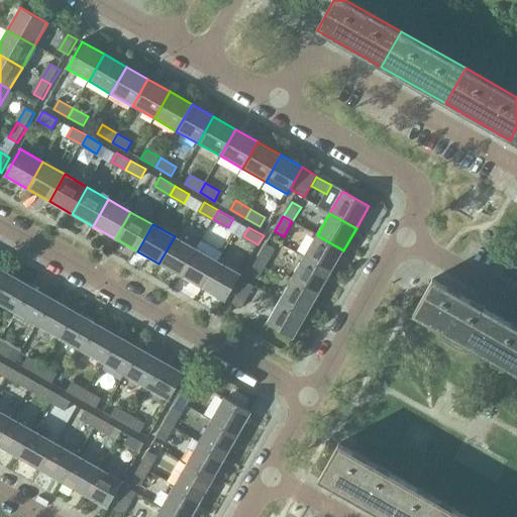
[(304,257),(331,273),(343,250),(317,235),(304,257)]
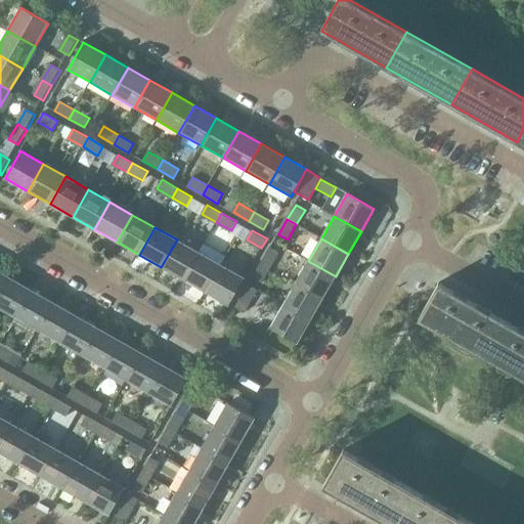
[(199,253),(177,239),(161,267),(183,279),(199,253)]
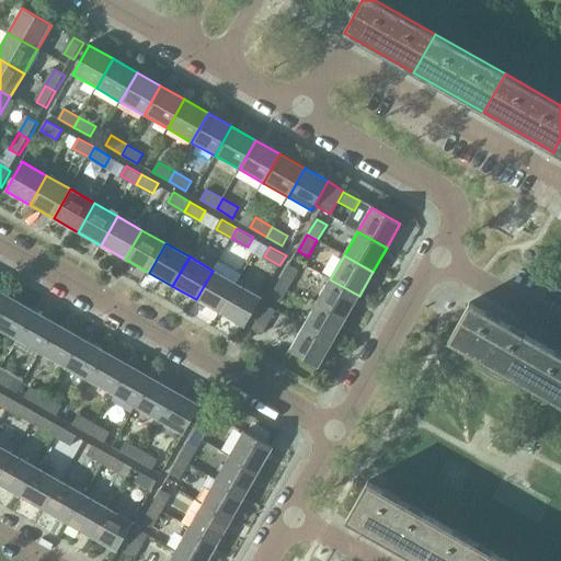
[(299,272),(289,266),(281,283),(290,288),(299,272)]
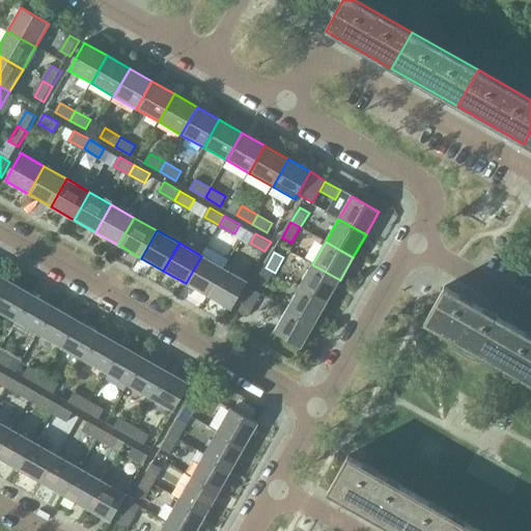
[(186,283),(208,297),(224,269),(201,256),(186,283)]
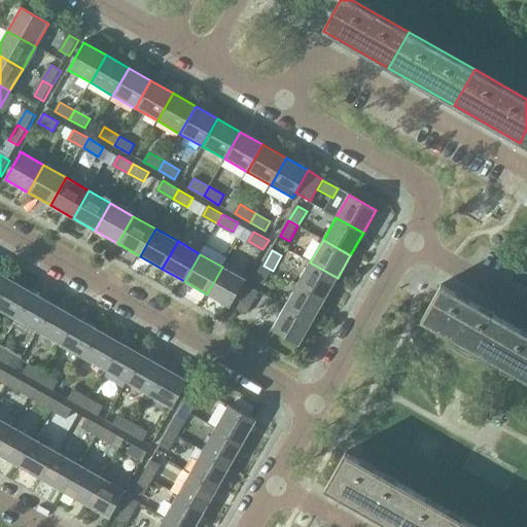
[(310,262),(297,284),(325,301),(338,278),(310,262)]
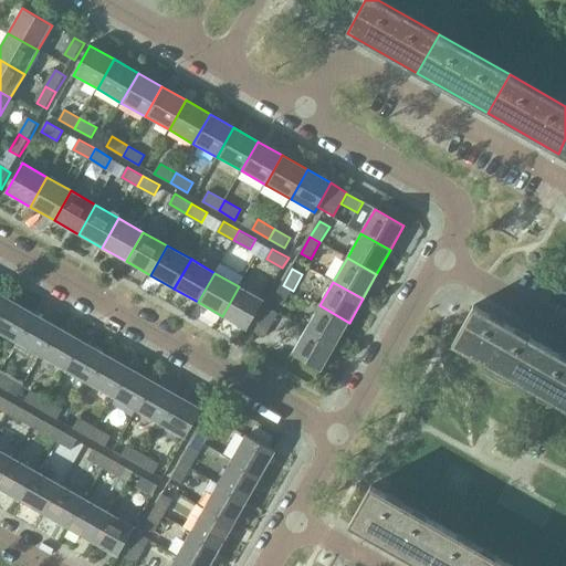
[(293,291),(283,285),(274,301),(284,307),(293,291)]
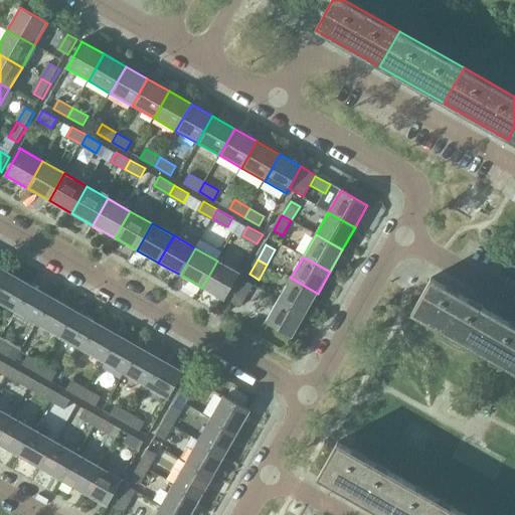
[(217,261),(202,288),(224,301),(239,274),(217,261)]
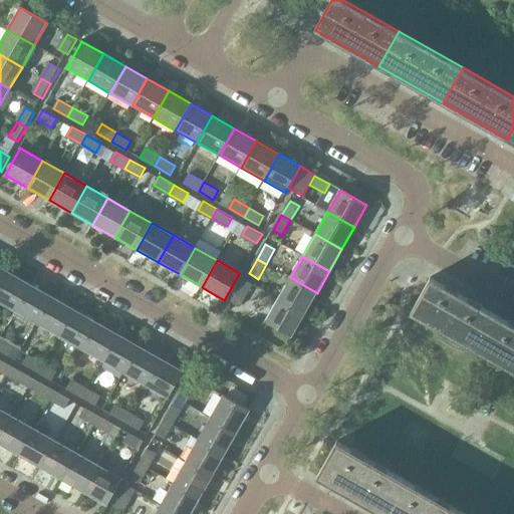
[(0,286),(8,272),(0,267),(0,286)]
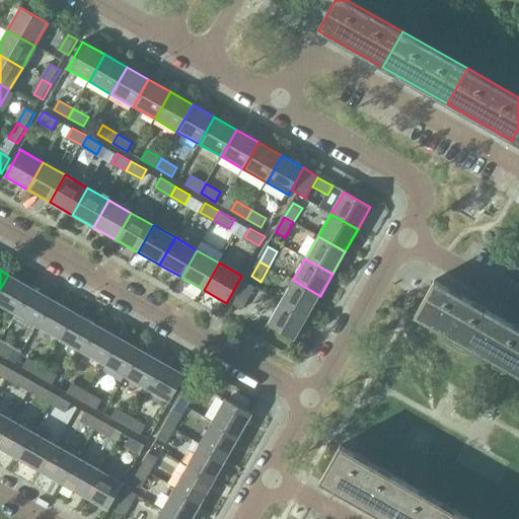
[(30,287),(8,275),(0,289),(0,305),(15,314),(30,287)]
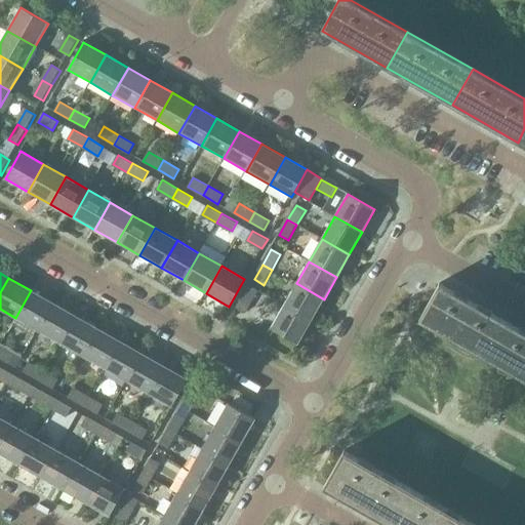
[(296,283),(283,306),(311,321),(324,299),(296,283)]
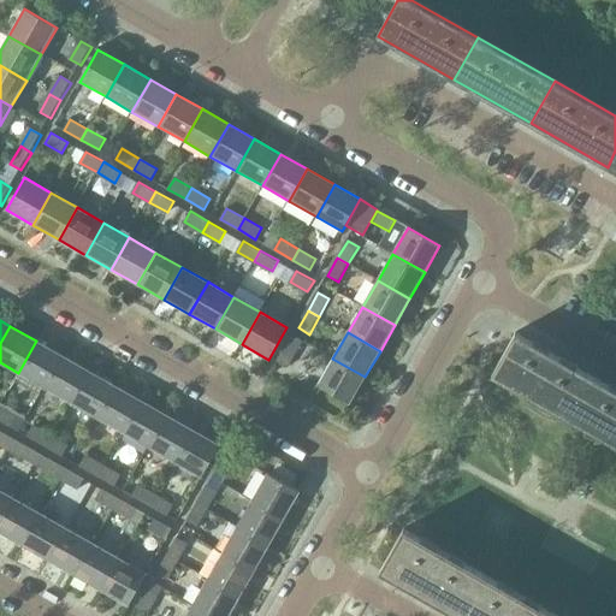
[(568,419),(592,377),(516,333),(492,375),(568,419)]
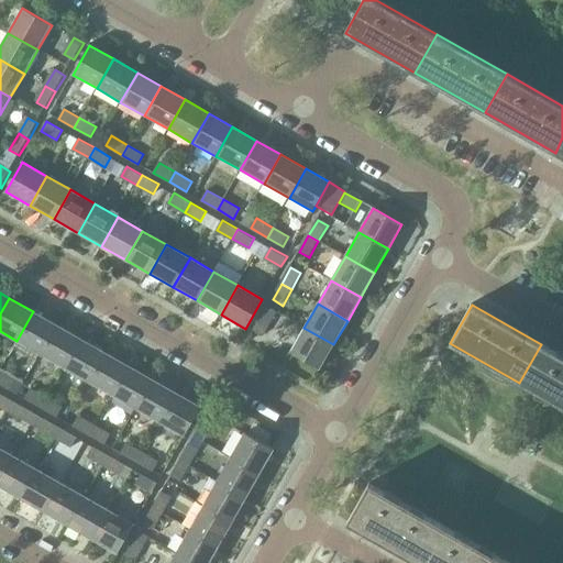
[(278,313),(268,308),(258,323),(268,329),(278,313)]
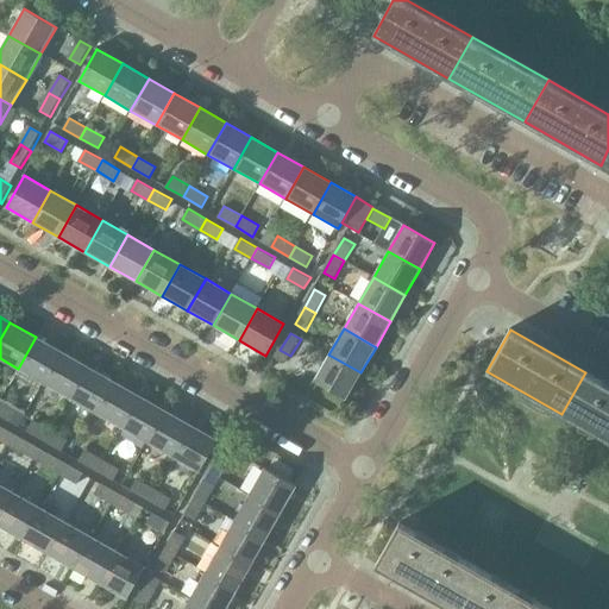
[(43,383),(62,352),(36,337),(18,369),(43,383)]
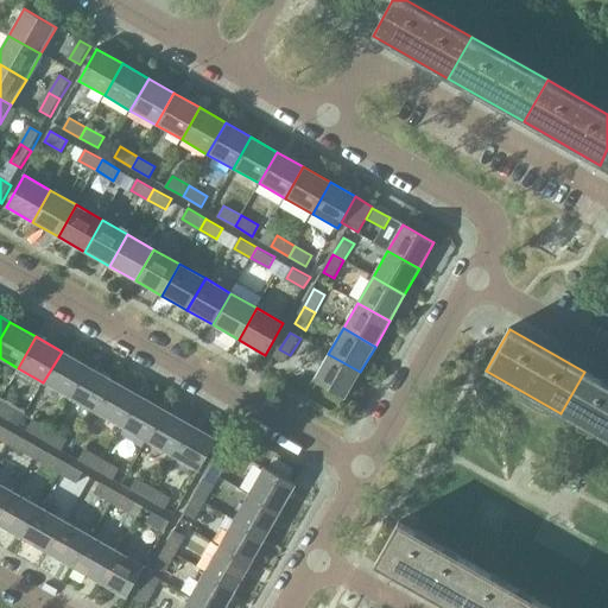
[(69,398),(87,366),(62,352),(43,382),(69,398)]
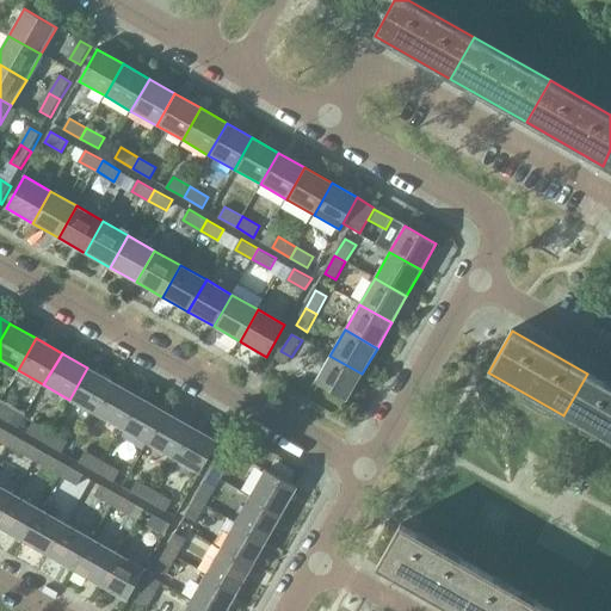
[(362,374),(329,356),(315,382),(347,401),(362,374)]
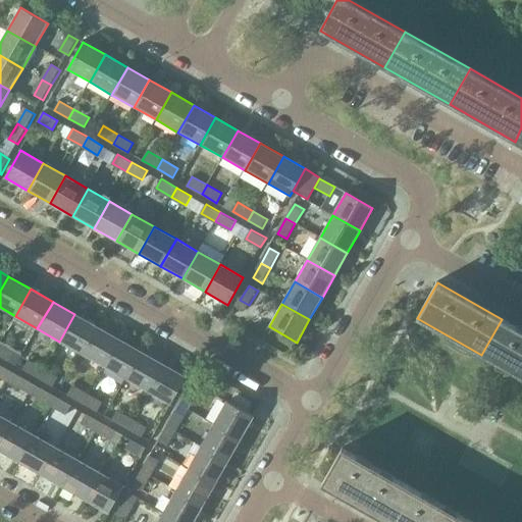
[(82,354),(97,326),(74,314),(59,342),(82,354)]
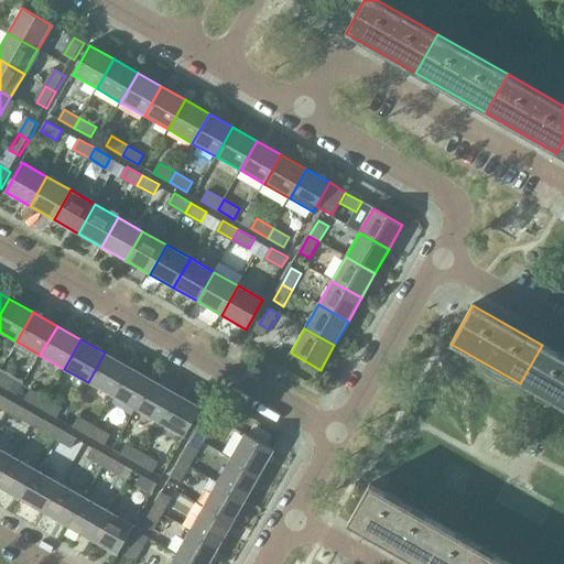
[(563,357),(542,345),(520,383),(563,408),(563,357)]
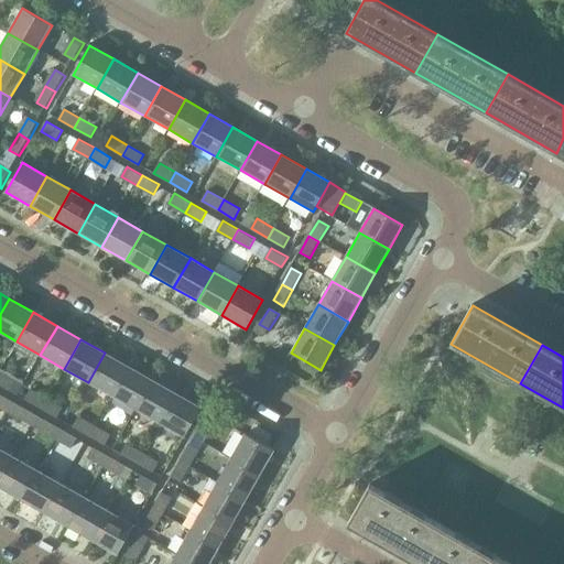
[(88,382),(112,396),(129,367),(105,353),(88,382)]
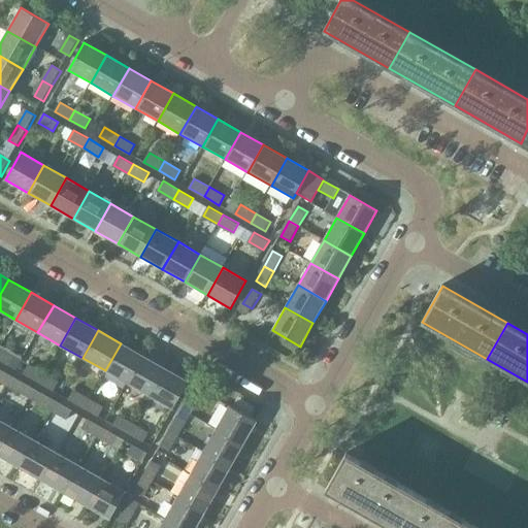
[(121,343),(105,370),(127,384),(143,356),(121,343)]
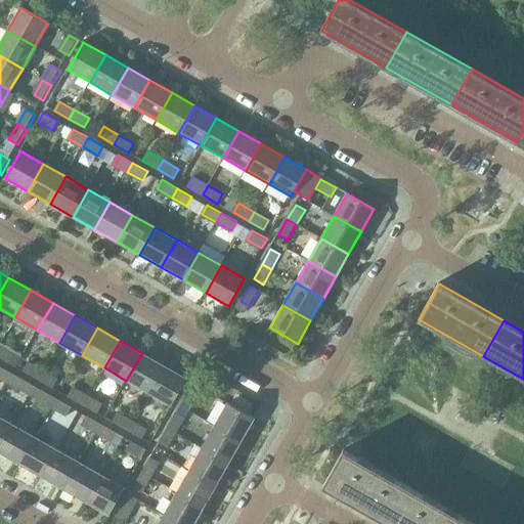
[(14,354),(0,345),(0,357),(9,363),(14,354)]
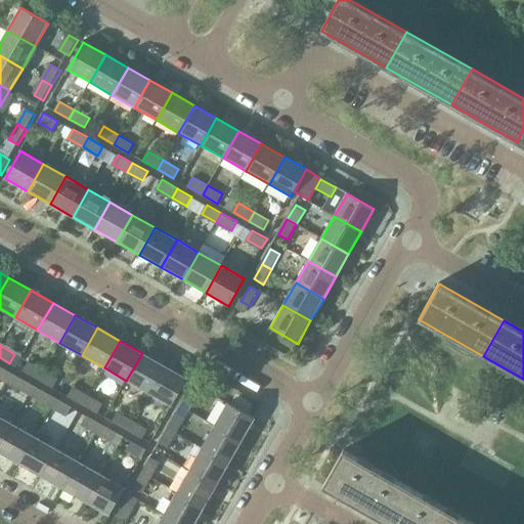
[(126,381),(148,393),(164,365),(142,353),(126,381)]
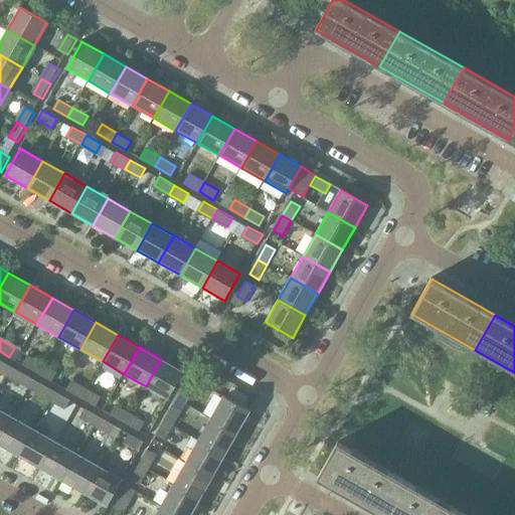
[(42,364),(28,356),(23,365),(37,373),(42,364)]
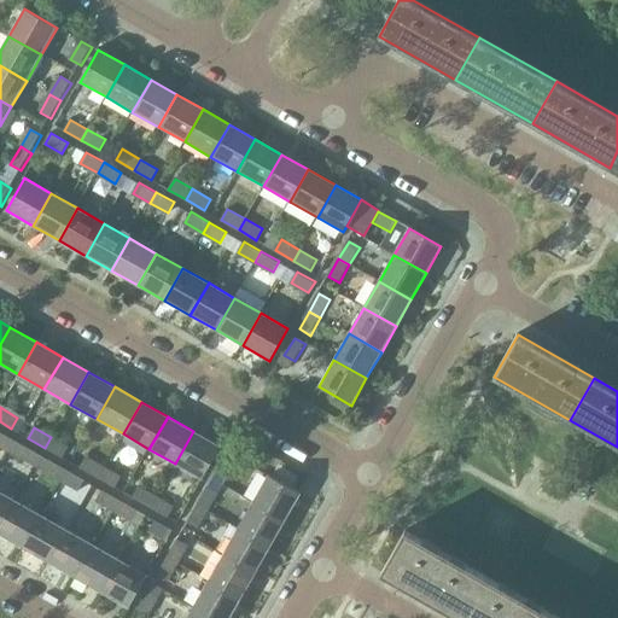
[(0,431),(0,445),(9,450),(15,439),(0,431)]
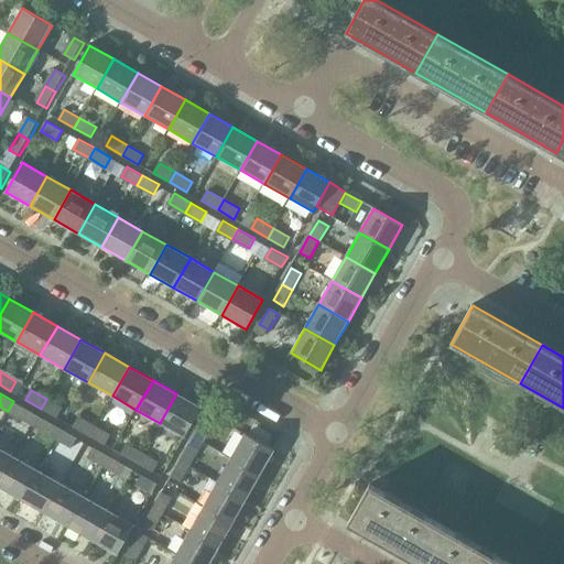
[(176,393),(160,423),(185,437),(202,408),(176,393)]
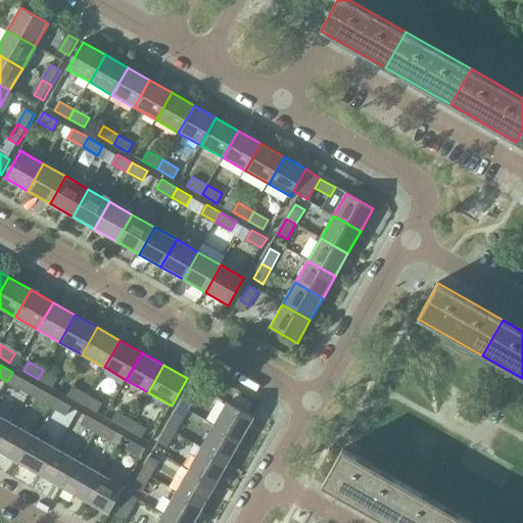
[(58,379),(43,370),(38,379),(53,388),(58,379)]
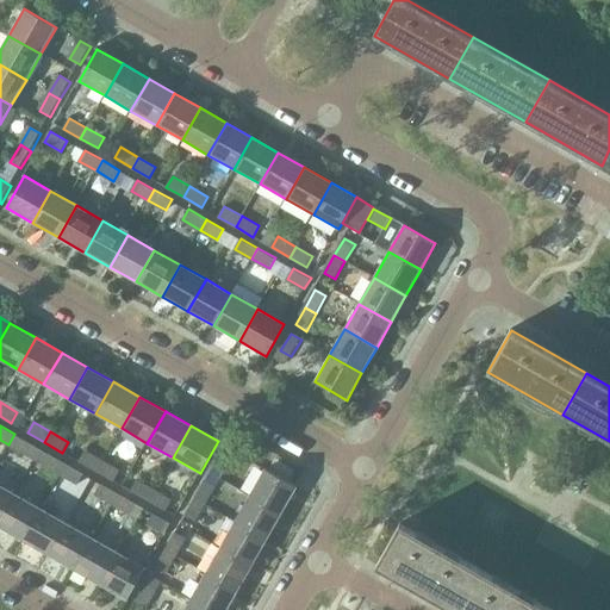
[(14,434),(8,444),(26,455),(32,444),(14,434)]
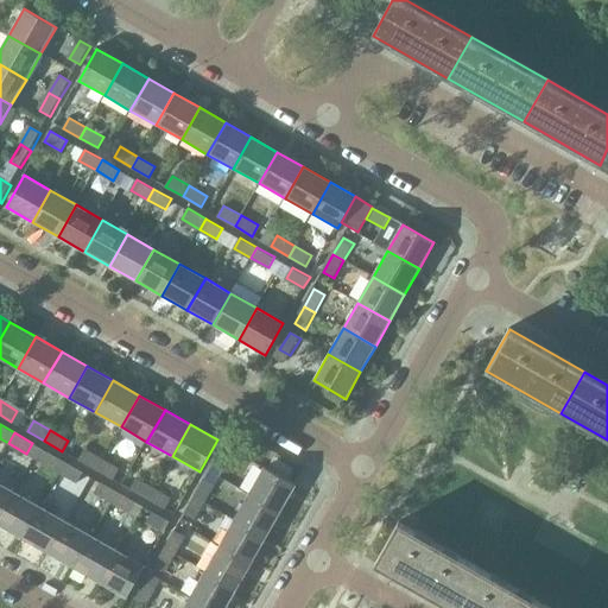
[(235,451),(225,445),(215,463),(226,469),(235,451)]
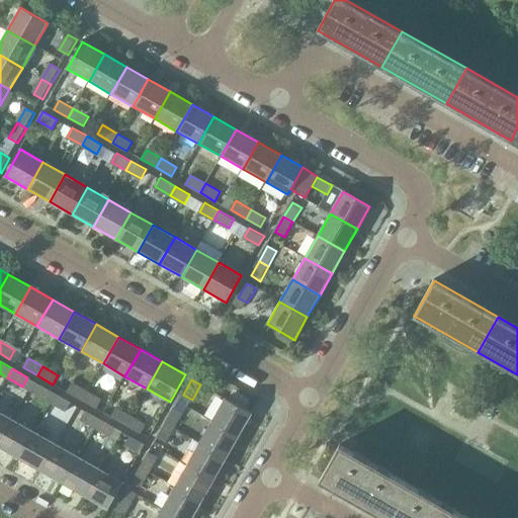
[(87,392),(72,383),(67,393),(82,401),(87,392)]
